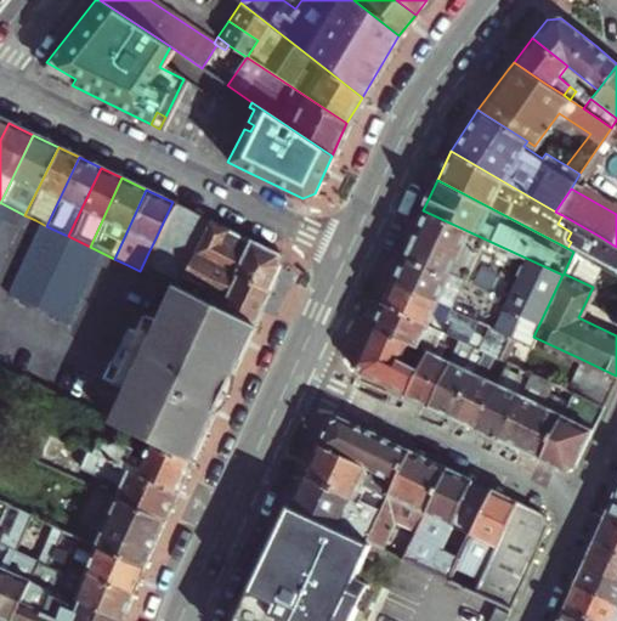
[(173,202),(156,238),(265,291),(277,264),(273,252),(221,226),(173,202)]
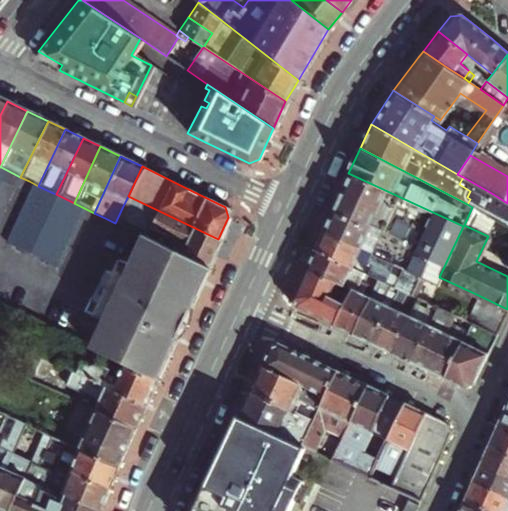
[(463,226),(348,173),(322,230),(419,276),(436,284),(439,277),(463,226)]
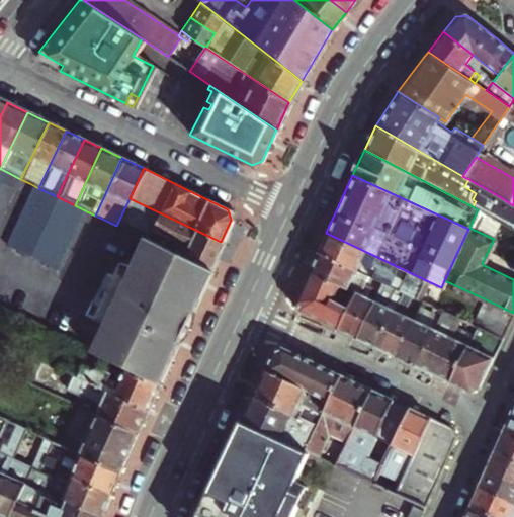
[(476,201),(473,206),(478,209),(490,216),(499,196),(468,179),(464,186),(476,193),(473,199),(476,201)]
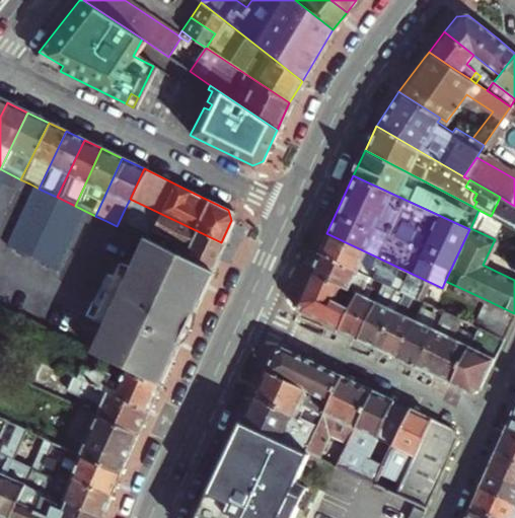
[(49,271),(55,257),(61,244),(79,208),(75,206),(57,197),(54,196),(39,189),(29,183),(0,248),(49,271)]
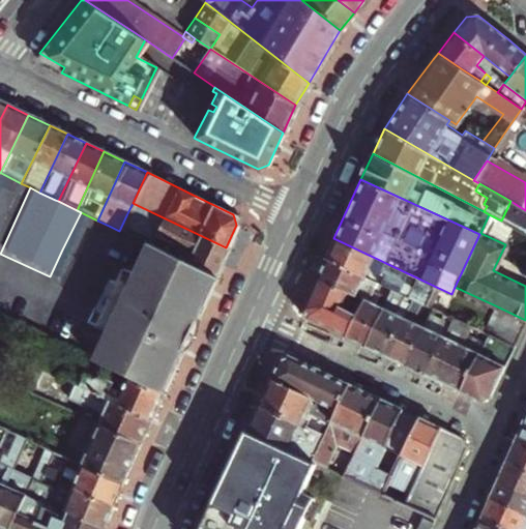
[(525,210),(510,201),(501,221),(525,233),(525,210)]
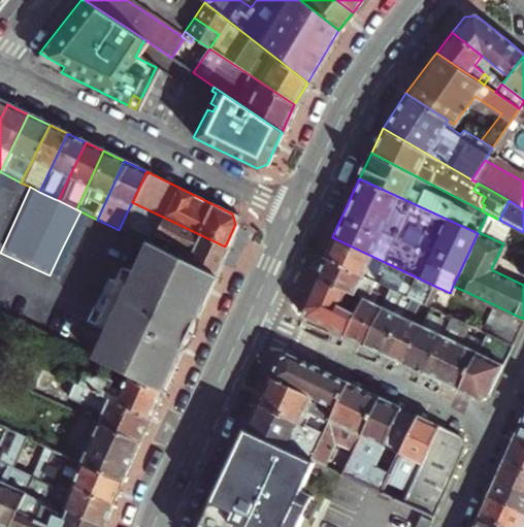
[(225,246),(132,202),(126,215),(149,225),(144,242),(213,275),(225,246)]
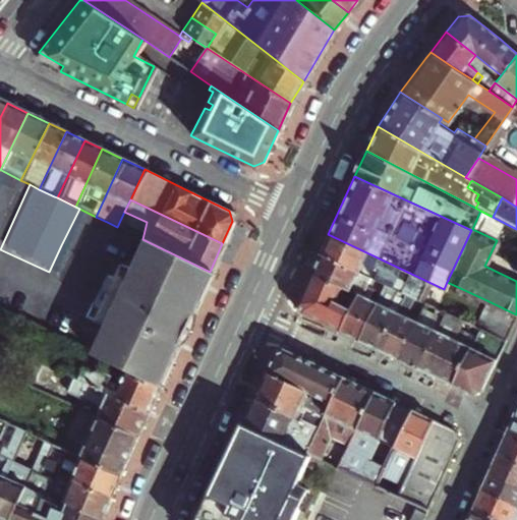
[(426,281),(328,234),(319,253),(357,271),(368,277),(376,280),(385,284),(404,293),(417,299),(426,281)]
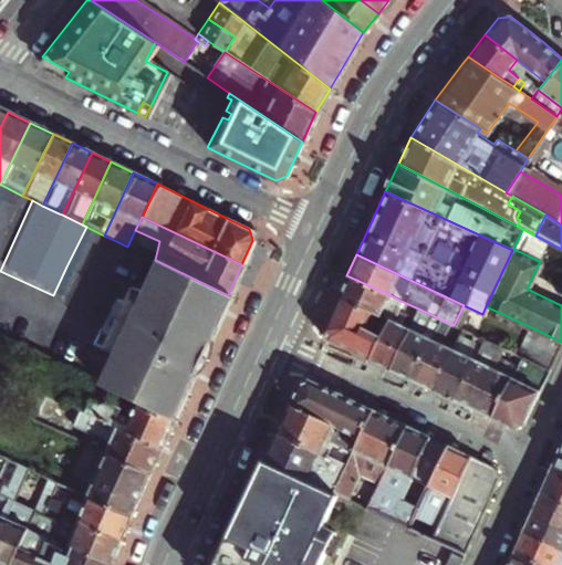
[(123,397),(169,420),(212,327),(228,295),(155,260),(139,293),(126,286),(105,332),(94,326),(86,344),(108,354),(95,384),(106,389),(123,397)]
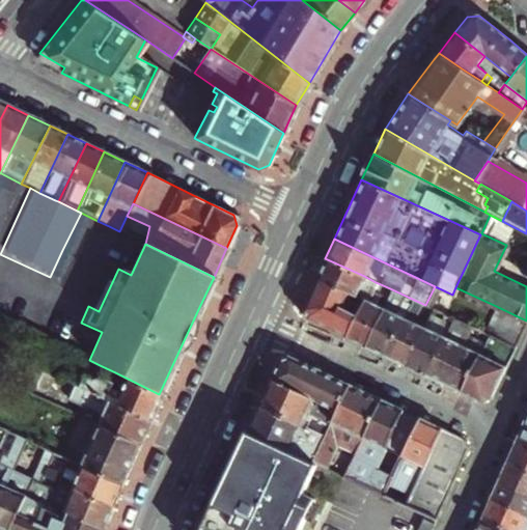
[(355,295),(364,276),(325,258),(323,262),(316,277),(355,295)]
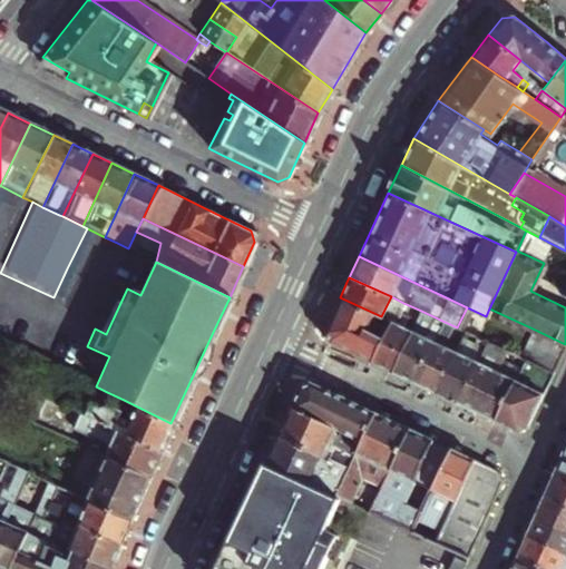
[(390,321),(394,323),(401,308),(403,303),(391,296),(381,316),(390,321)]
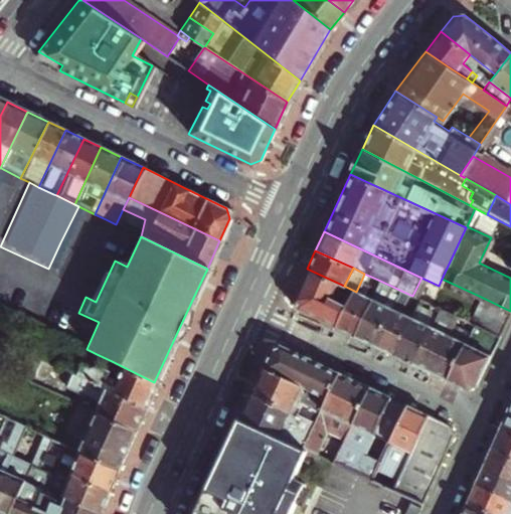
[(344,286),(307,269),(294,297),(297,309),(335,326),(352,290),(344,286)]
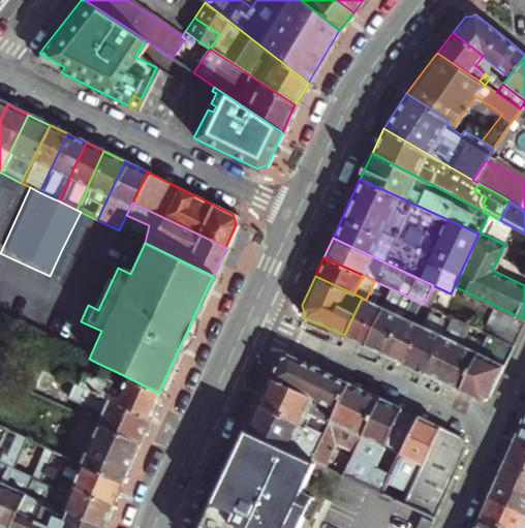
[(374,281),(372,286),(379,289),(381,284),(374,281)]
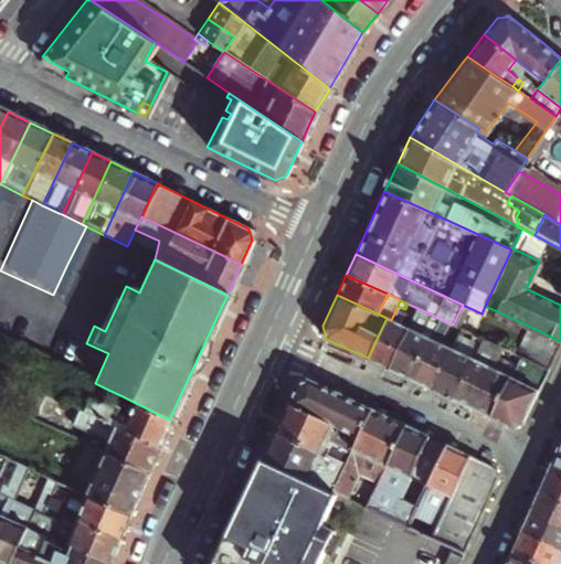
[(408,304),(405,309),(415,314),(417,308),(408,304)]
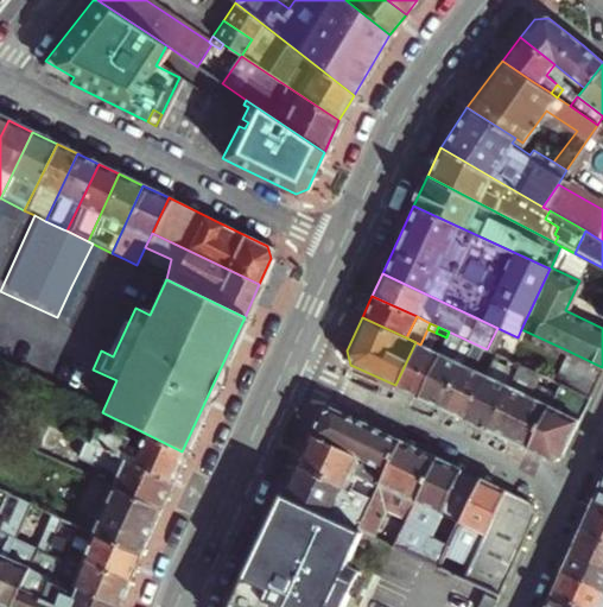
[(417,396),(439,406),(461,364),(451,358),(458,343),(469,348),(471,342),(449,332),(446,337),(438,353),(417,396)]
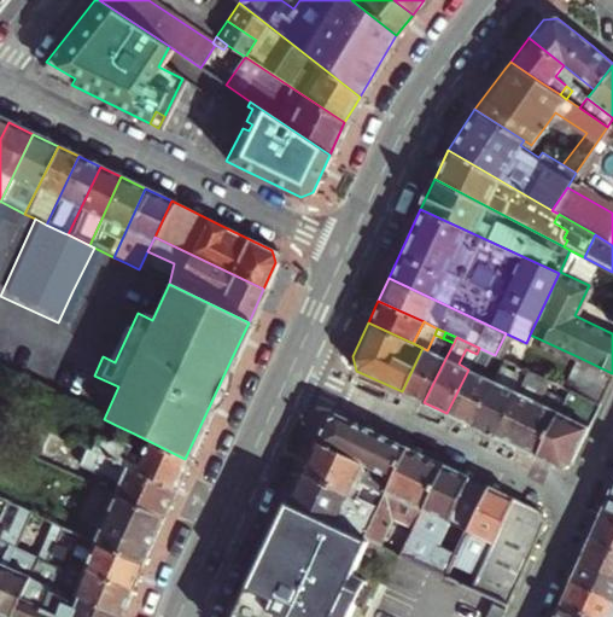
[(424,402),(445,359),(427,350),(422,348),(402,391),(424,402)]
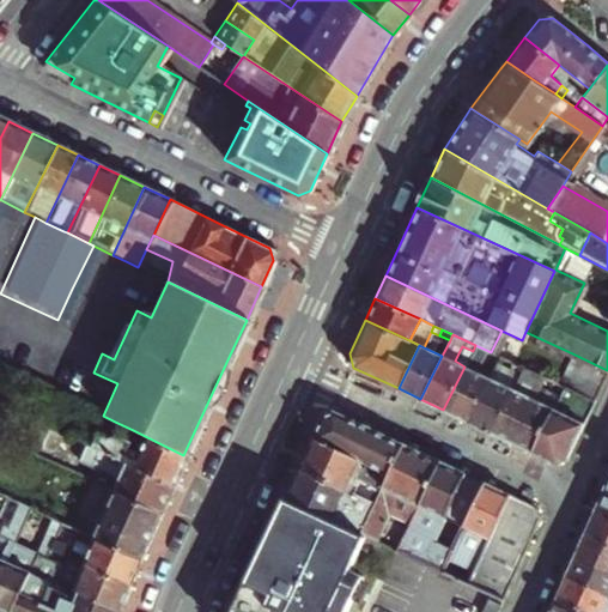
[(443,410),(467,420),(488,377),(478,371),(485,357),(496,362),(498,356),(491,352),(475,345),(473,351),(464,367),(443,410)]
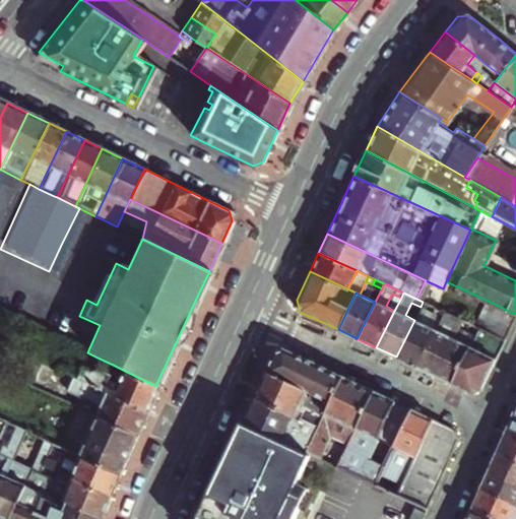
[(486,300),(480,312),(509,326),(515,314),(486,300)]
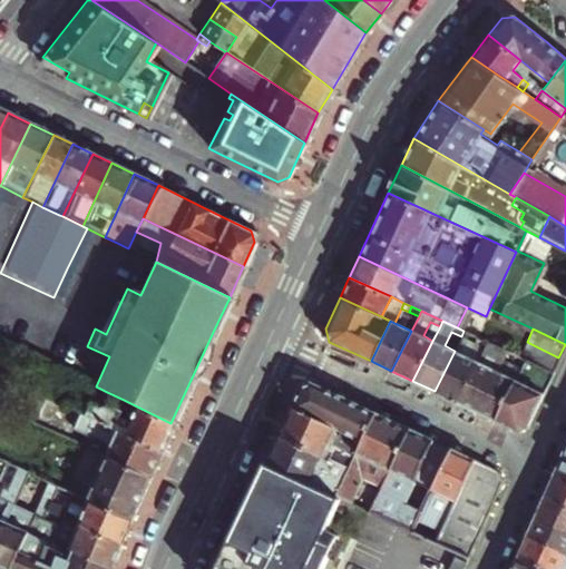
[(435,391),(456,401),(485,341),(478,337),(471,349),(458,342),(455,351),(435,391)]
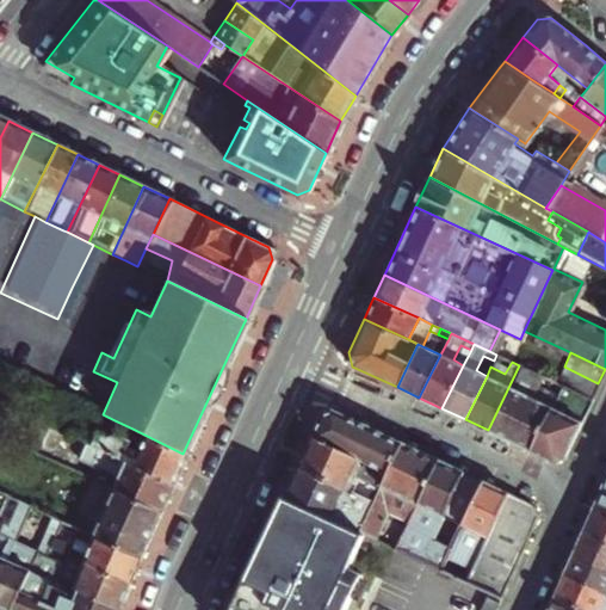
[(0,402),(81,442),(169,484),(183,454),(133,429),(128,441),(111,432),(101,437),(101,429),(111,427),(115,420),(103,414),(0,365),(0,402)]
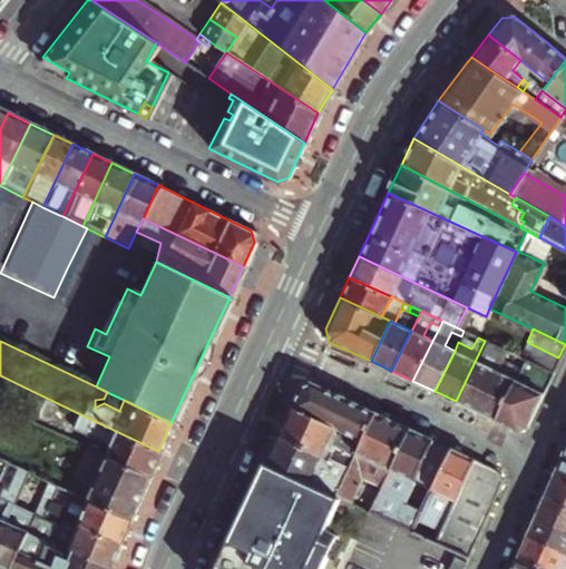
[(456,401),(476,410),(495,370),(487,365),(494,352),(501,356),(505,350),(485,341),(456,401)]
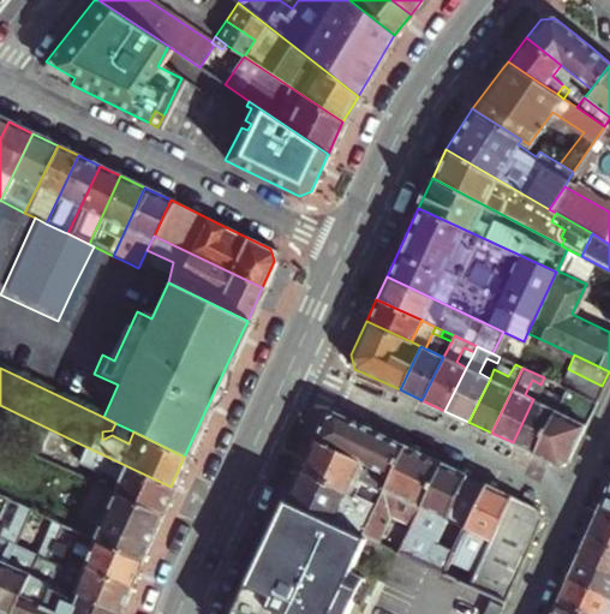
[(560,385),(564,387),(594,401),(602,386),(568,369),(560,385)]
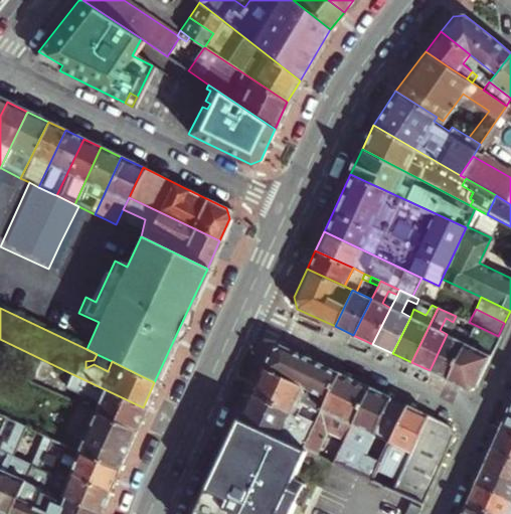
[(430,370),(446,378),(464,342),(457,338),(463,326),(470,329),(473,324),(469,322),(456,316),(453,322),(447,334),(430,370)]
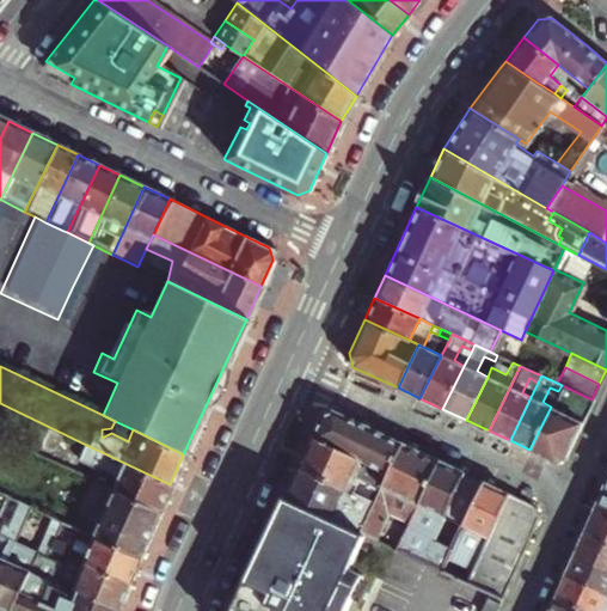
[(551,407),(529,450),(553,460),(564,457),(592,399),(562,385),(558,391),(551,407)]
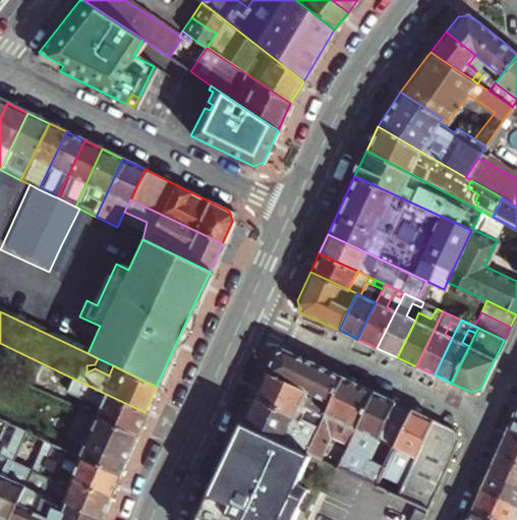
[(264,372),(330,403),(342,378),(284,349),(273,352),(264,372)]
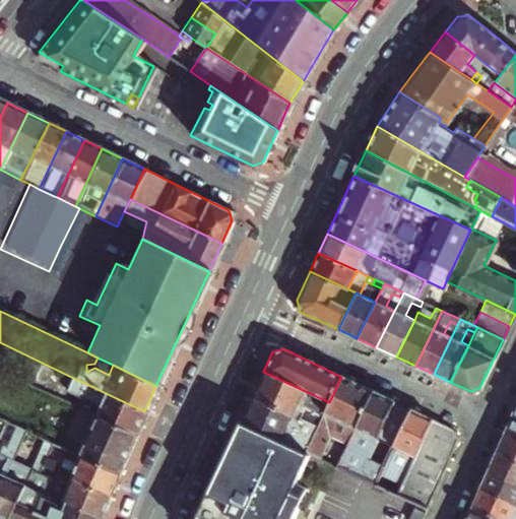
[(318,427),(329,402),(263,372),(252,396),(318,427)]
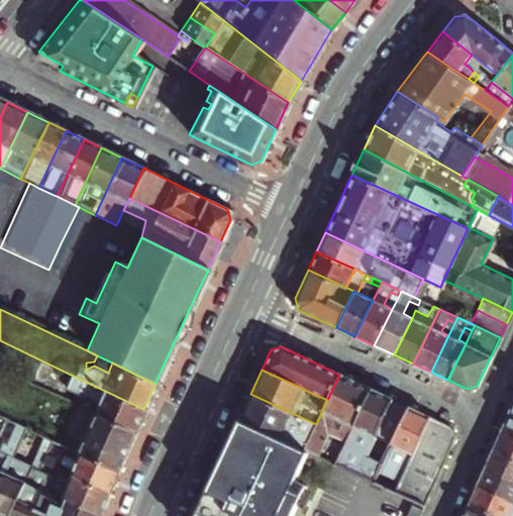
[(100,397),(93,412),(132,431),(143,409),(69,374),(63,387),(91,400),(100,397)]
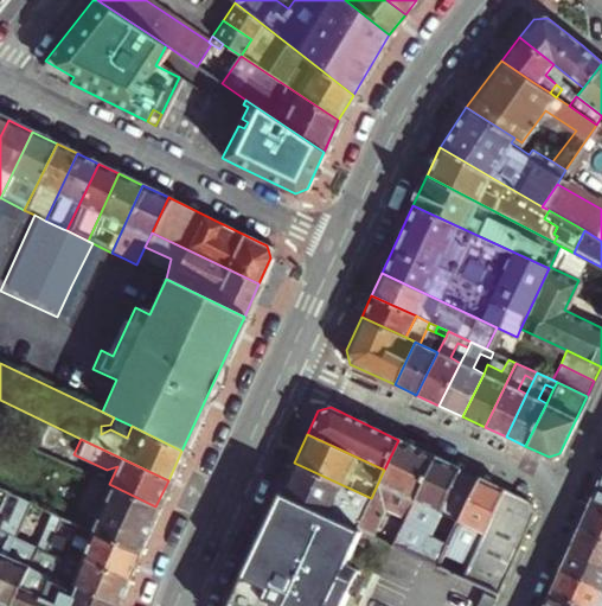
[(392,489),(414,499),(434,457),(401,440),(398,440),(384,470),(371,498),(357,527),(360,529),(367,531),(370,525),(375,528),(392,489)]
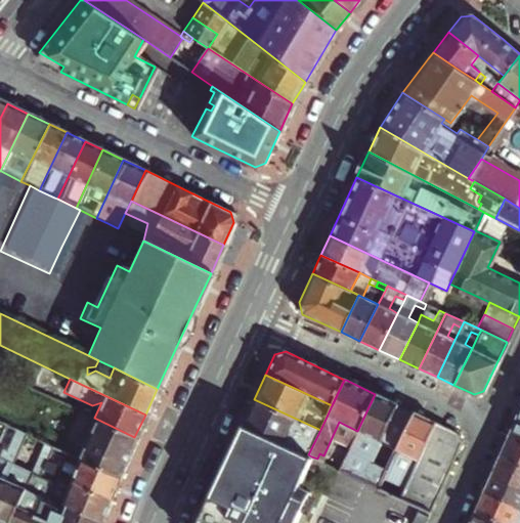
[(414,412),(396,404),(375,394),(357,431),(352,442),(348,448),(339,469),(358,478),(378,486),(386,469),(373,463),(382,443),(395,450),(414,412)]
